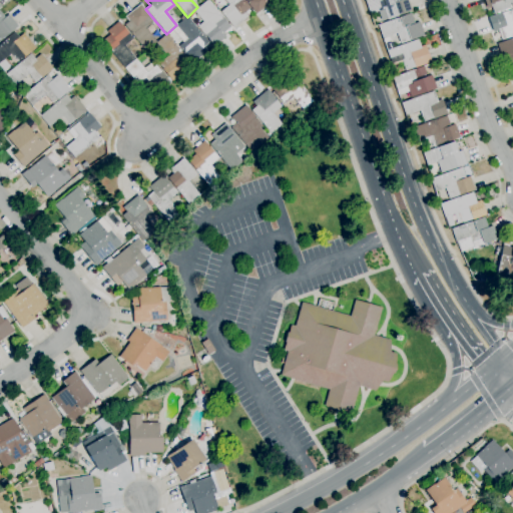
[(214,46),(197,26),(202,22),(193,11),(205,0),(207,0),(230,27),(222,33),(225,37),(214,46)]
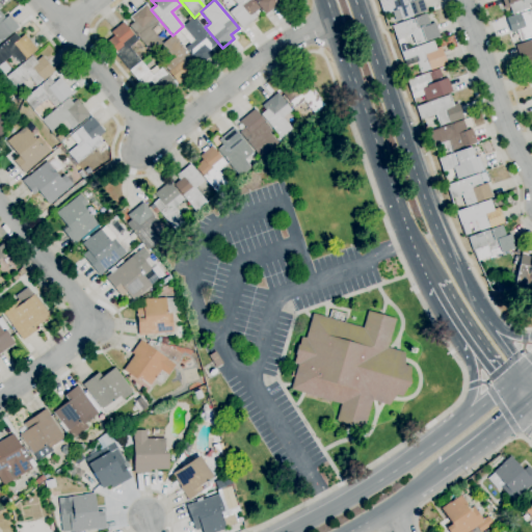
[(243,29),(229,12),(237,5),(233,0),(251,0),(259,8),(254,14),(257,18),(243,29)]
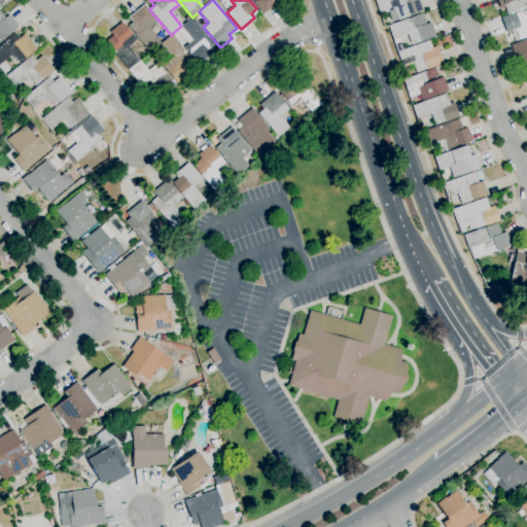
[(264,14),(254,4),(255,3),(252,0),(278,0),(279,1),(264,14)]
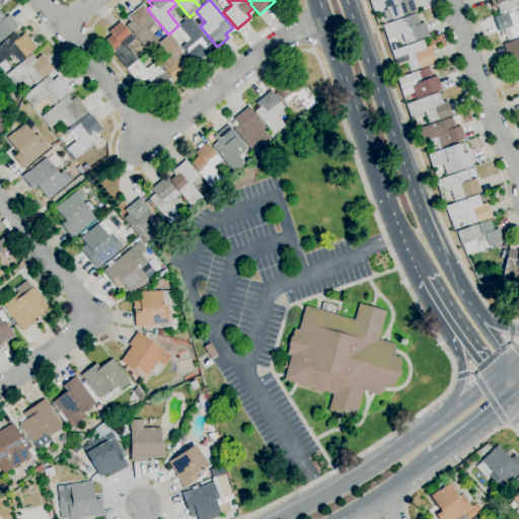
[(392,19),(388,9),(374,14),(369,1),(371,0),(411,0),(416,11),(392,19)]
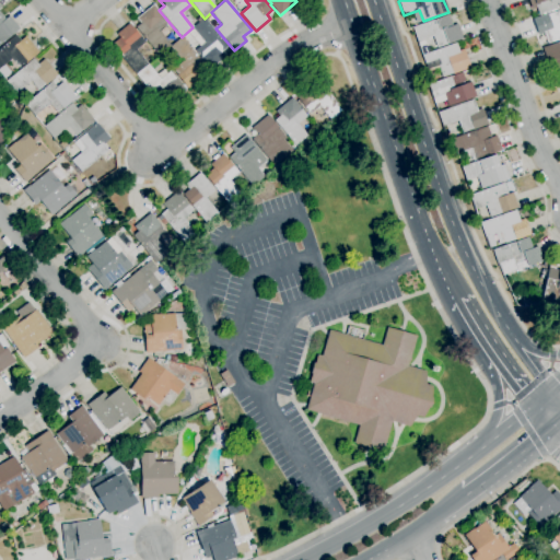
[(559,8),(538,15),(536,8),(532,10),(529,2),(528,3),(527,0),(559,0),(559,8)]
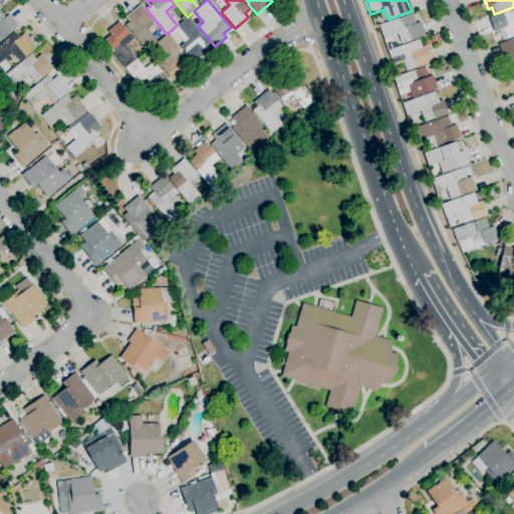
[(146,51),(124,25),(129,21),(125,17),(141,5),(154,21),(146,28),(157,42),(146,51)]
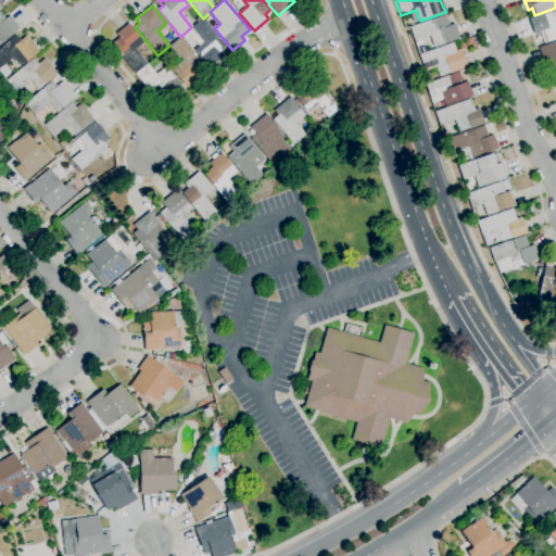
[(555,39),(543,45),(540,34),(534,35),(529,20),(544,14),(555,11),(555,13),(555,39)]
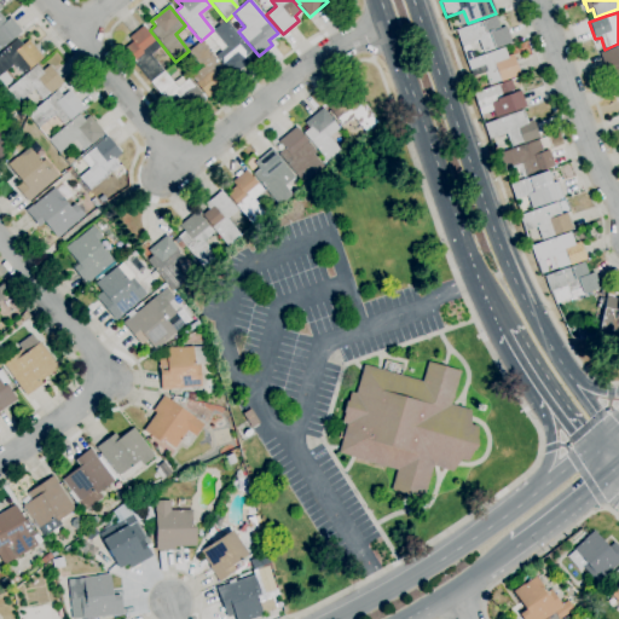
[(0,50),(0,15),(6,22),(10,18),(22,32),(0,50)]
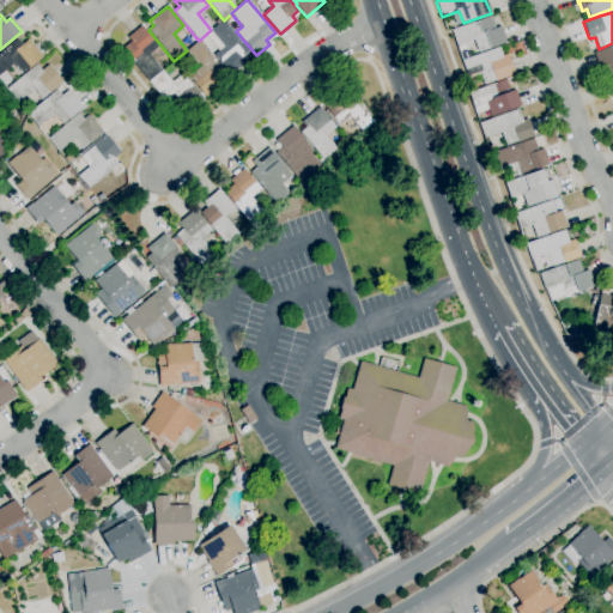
[(478,53),(473,40),(457,46),(451,30),(491,17),(495,29),(501,26),(507,43),(478,53)]
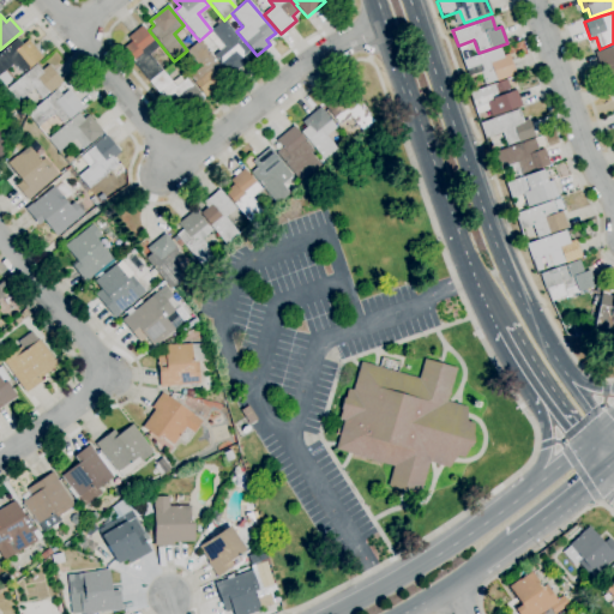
[(232,76),(214,56),(217,53),(214,48),(216,47),(206,35),(223,20),(250,50),(244,56),(248,61),(232,76)]
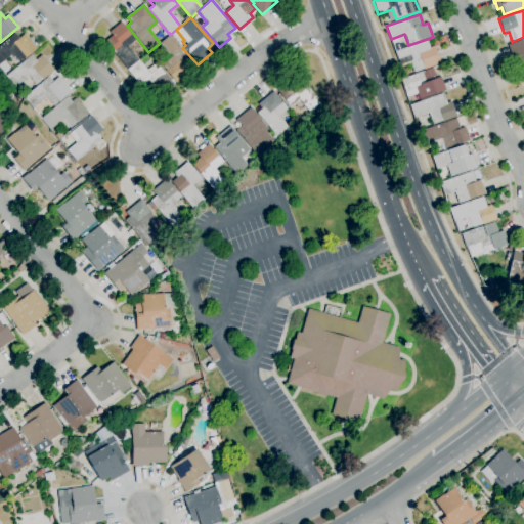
[(126,70),(104,42),(112,36),(108,32),(121,22),(136,40),(127,46),(138,59),(126,70)]
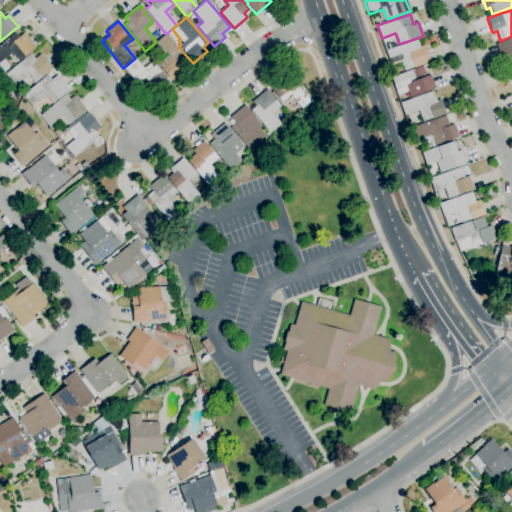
[(3,72),(0,68),(0,43),(14,32),(18,37),(23,33),(35,48),(24,58),(23,57),(18,62),(11,53),(4,59),(10,66),(3,72)]
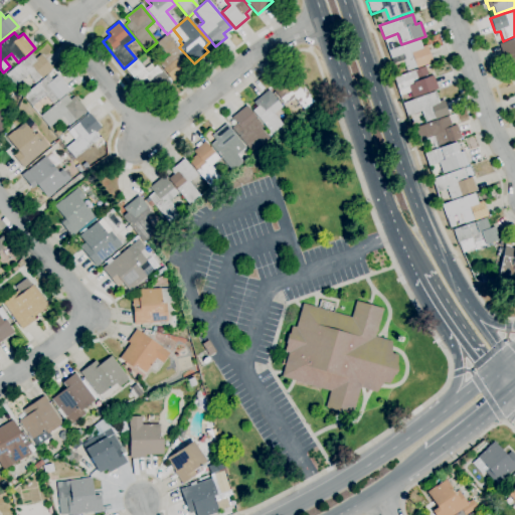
[(173,81),(163,70),(163,69),(159,63),(167,56),(156,43),(167,34),(183,53),(178,57),(187,69),(173,81)]
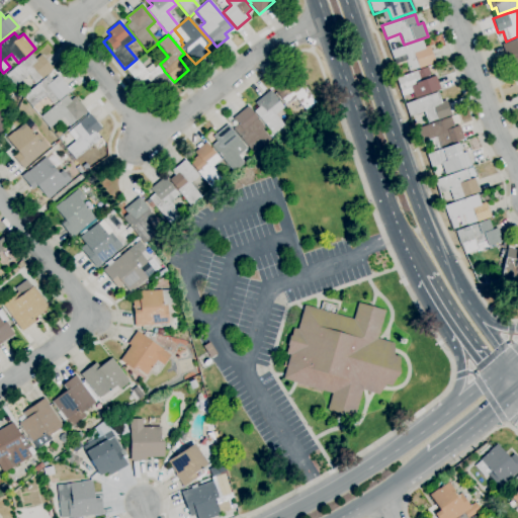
[(517,65),(515,66),(511,57),(506,58),(502,45),(517,38),(517,65)]
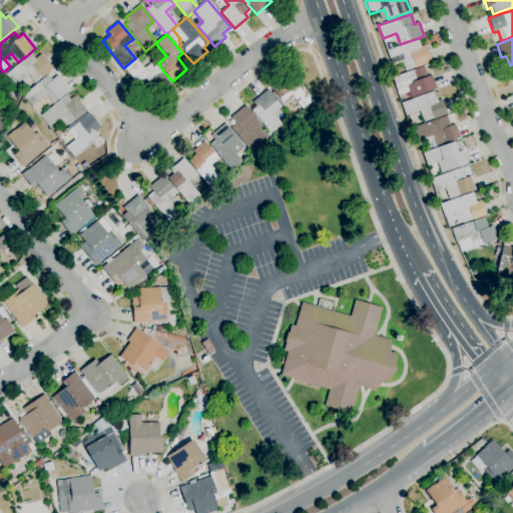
[(405,71),(401,60),(391,64),(387,50),(418,40),(420,47),(425,45),(431,62),(415,68),(415,67),(405,71)]
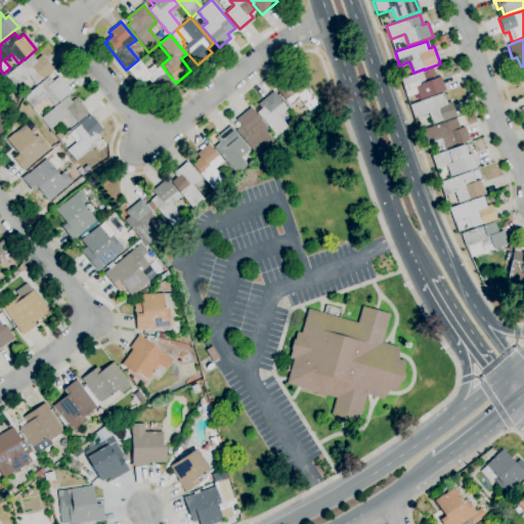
[(14,88),(5,77),(31,55),(35,60),(42,55),(54,71),(43,80),(42,79),(36,84),(34,82),(34,83),(32,81),(32,80),(29,76),(14,88)]
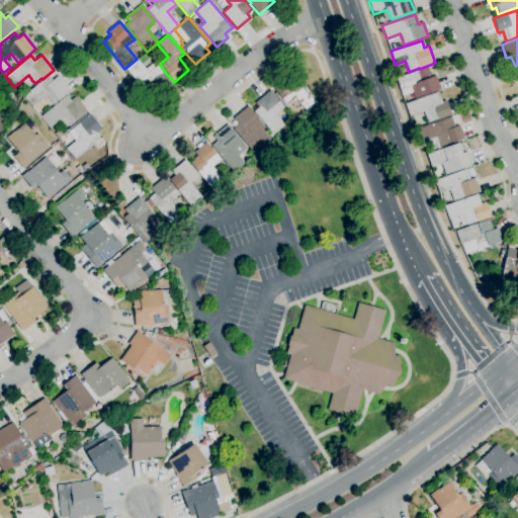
[(142,89),(124,69),(137,59),(145,69),(150,65),(154,69),(158,65),(163,71),(169,79),(168,80),(172,84),(162,92),(153,81),(142,89)]
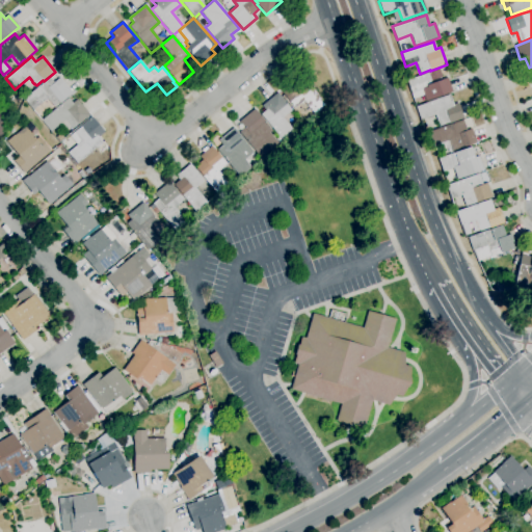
[(426,101),(424,97),(414,101),(406,81),(439,70),(443,80),(447,78),(452,91),(426,101)]
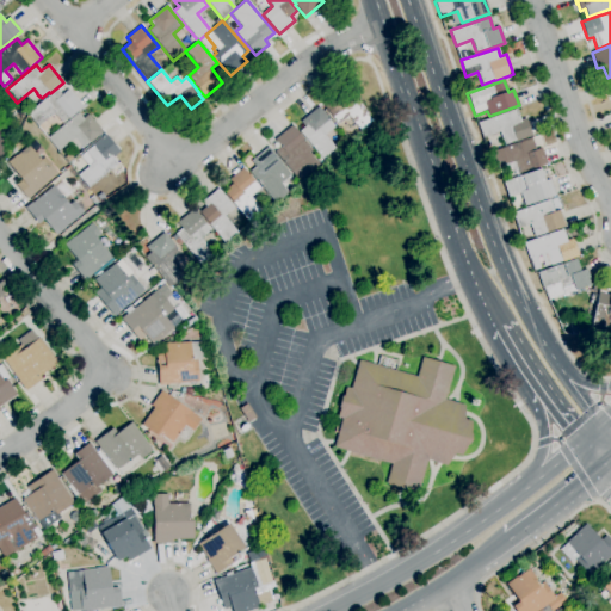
[(358,135),(349,123),(345,127),(341,122),(338,124),(321,103),(344,84),(375,122),(358,135)]
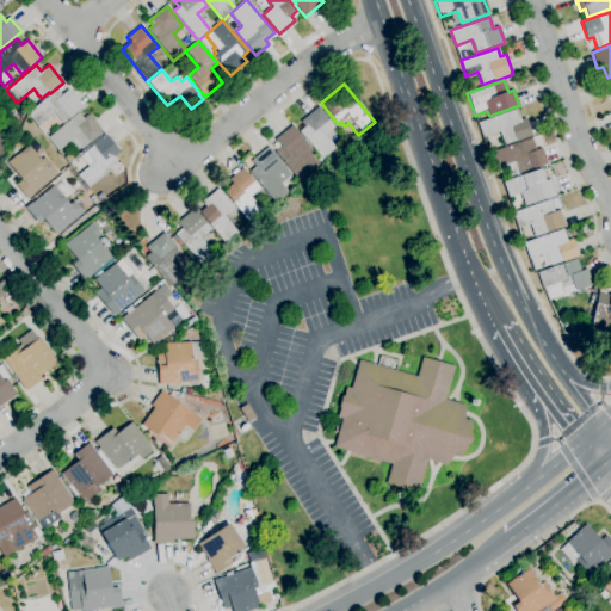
[(38,127),(26,113),(56,88),(61,96),(68,90),(84,107),(69,119),(68,118),(62,123),(54,113),(38,127)]
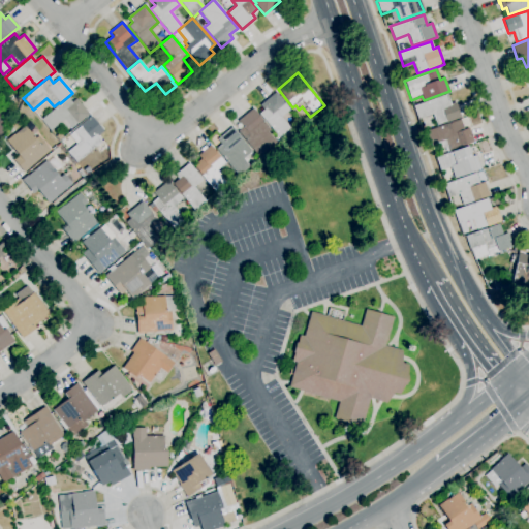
[(281,141),(259,114),(263,111),(259,105),(276,92),(290,110),(281,118),(292,131),(281,141)]
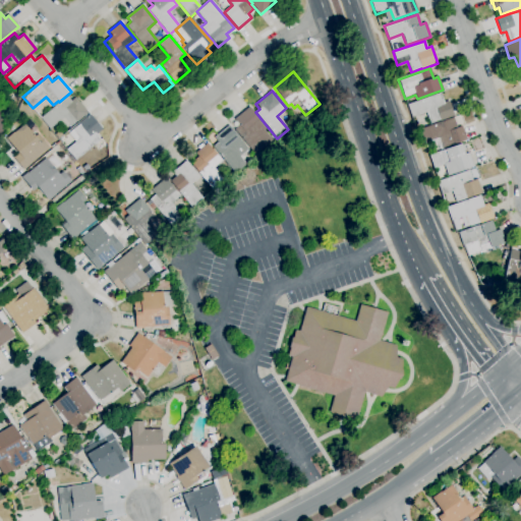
[(429,124),(426,113),(411,118),(407,105),(441,93),(444,103),(449,101),(454,116),(440,121),(440,120),(429,124)]
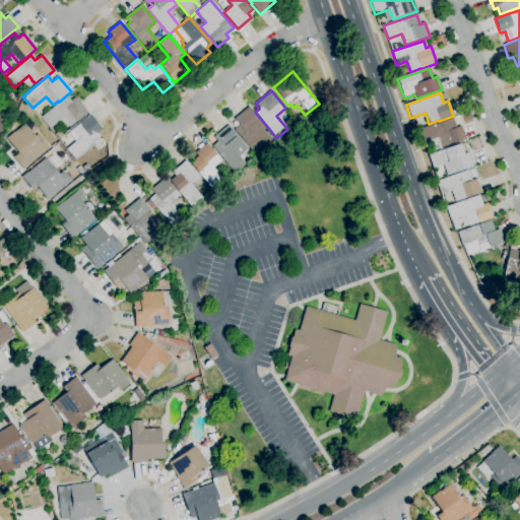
[(63,130),(58,123),(50,129),(41,118),(66,96),(70,101),(75,96),(87,113),(77,122),(76,121),(70,126),(69,125),(63,130)]
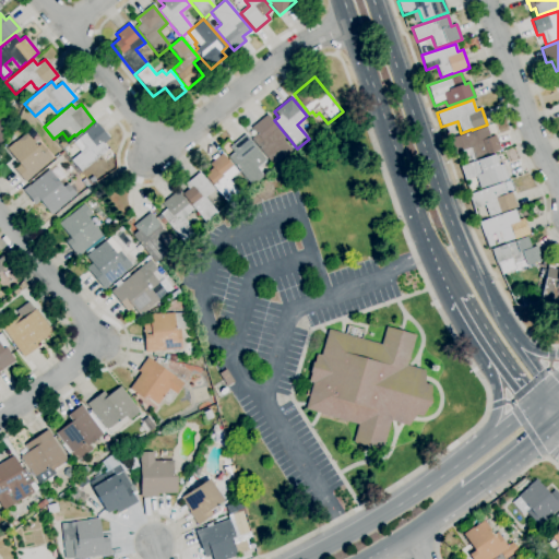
[(274,166),(251,139),(257,134),(251,128),(268,115),(278,127),(277,128),(286,138),(283,140),(293,151),(274,166)]
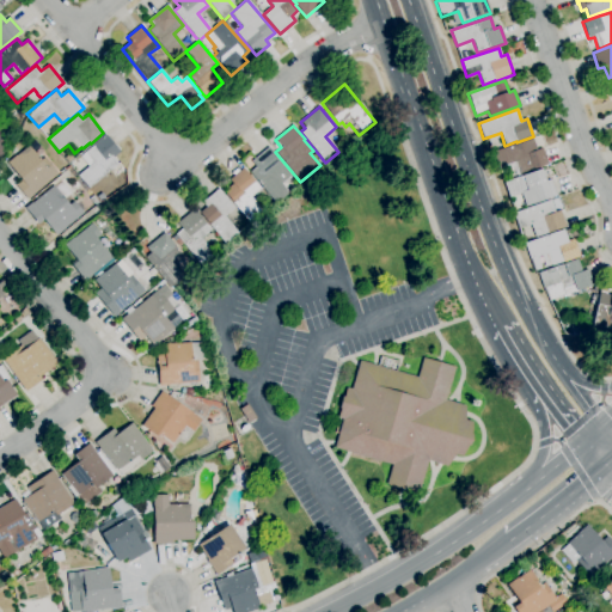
[(87,189),(78,176),(89,167),(80,157),(93,146),(92,145),(106,134),(121,152),(114,158),(118,165),(87,189)]
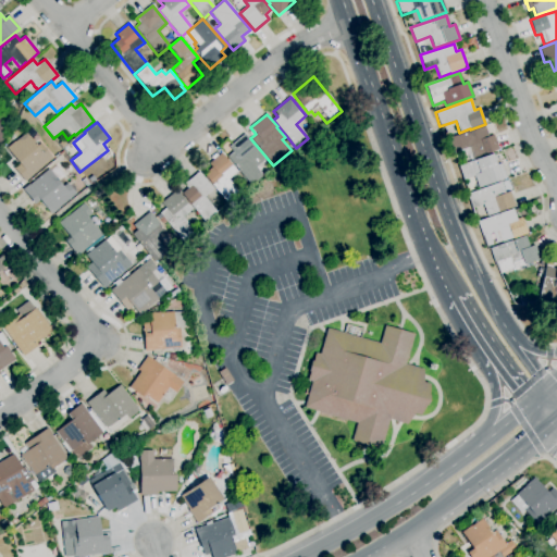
[(473,159),(469,147),(454,152),(449,138),(484,126),(489,137),(494,135),(499,149),(473,159)]
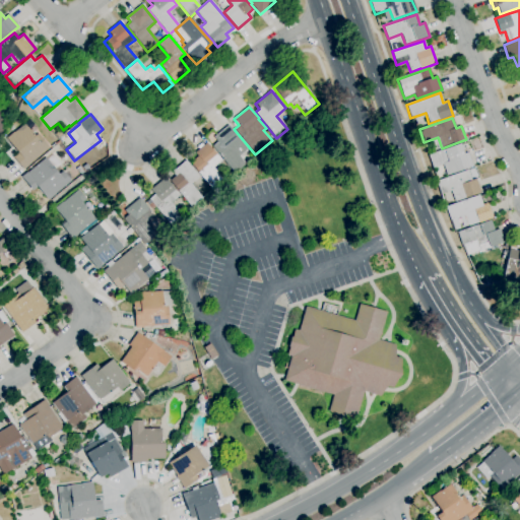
[(23,171),(13,156),(18,153),(6,138),(13,132),(14,132),(24,124),(35,136),(38,133),(50,147),(29,165),(29,166),(23,171)]
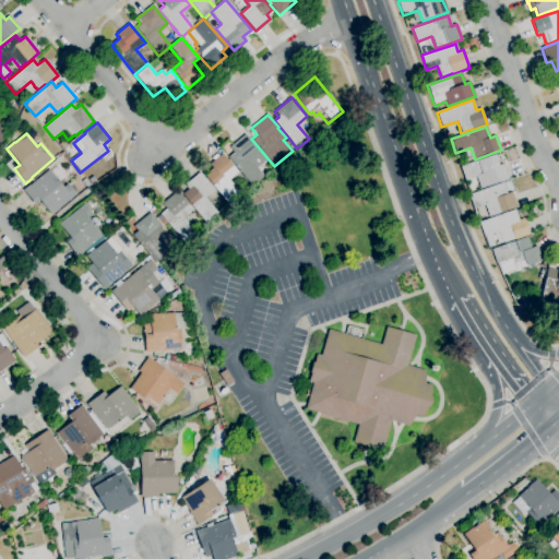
[(252,187),(228,158),(234,153),(229,147),(246,134),(257,147),(256,147),(261,153),(268,159),(257,168),(264,177),(252,187)]
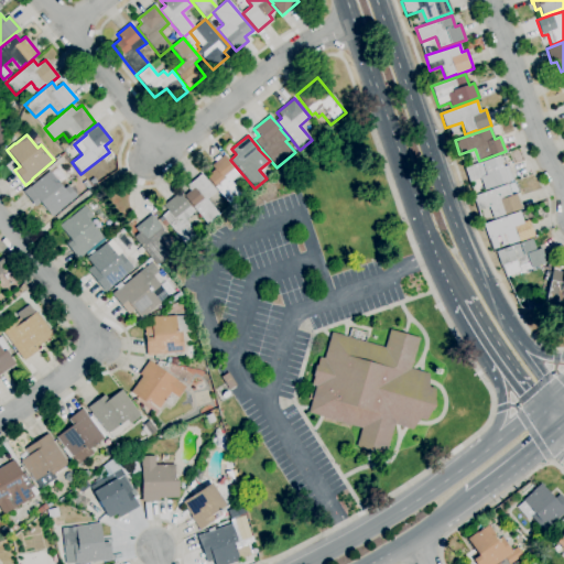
[(231,207),(206,176),(215,170),(212,166),(225,154),(229,161),(230,160),(241,172),(240,174),(237,176),(238,177),(236,179),(235,179),(231,182),(243,196),(231,207)]
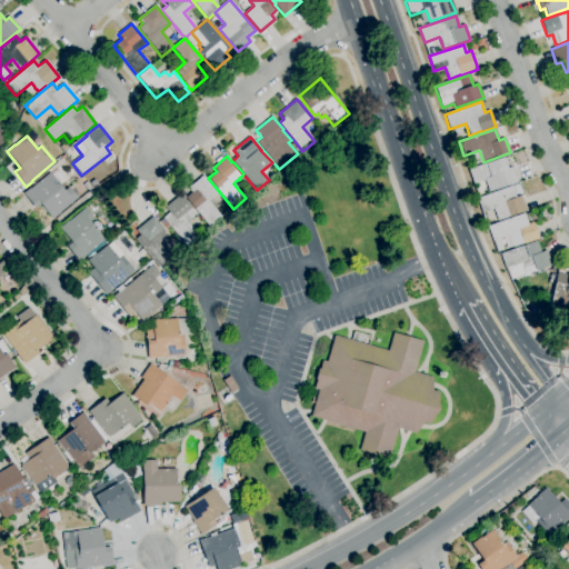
[(489,192),(485,180),(473,185),(468,170),(485,163),(502,158),(507,169),(512,167),(517,181),(512,183),(489,192)]
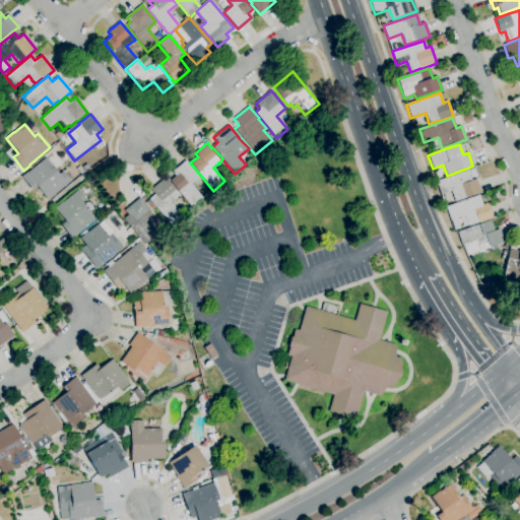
[(48,201),(37,187),(33,191),(21,177),(26,173),(27,173),(46,157),(47,159),(53,154),(61,164),(55,169),(60,174),(63,172),(71,181),(55,194),(56,195),(48,201)]
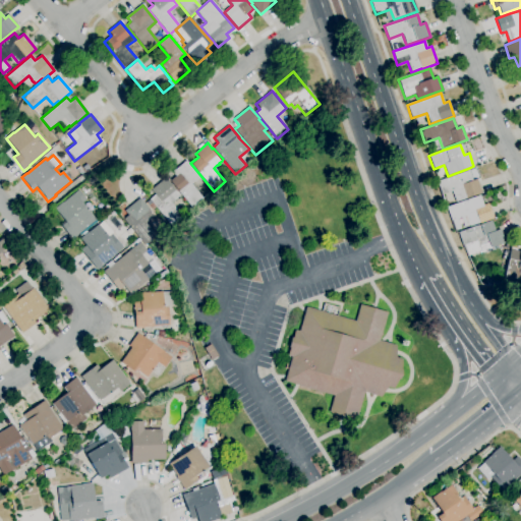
[(191,208),(170,181),(175,177),(172,172),(186,161),(199,177),(191,184),(203,198),(191,208)]
